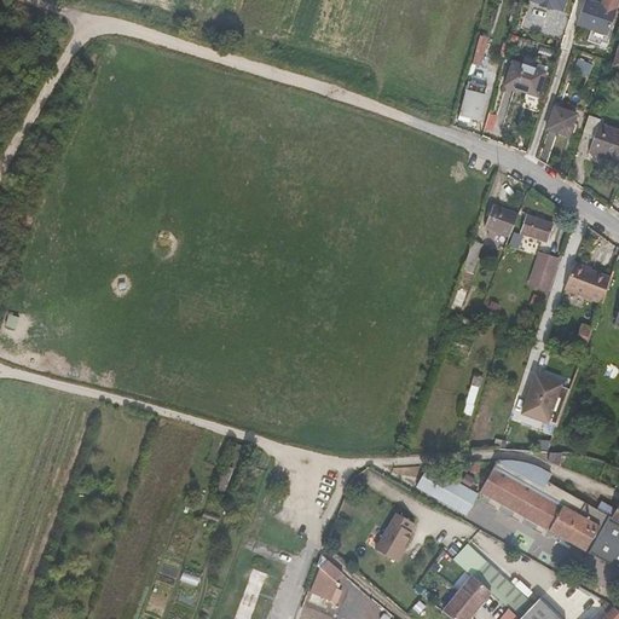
[(614,10),(586,0),(583,0),(576,23),(606,34),(614,10)]
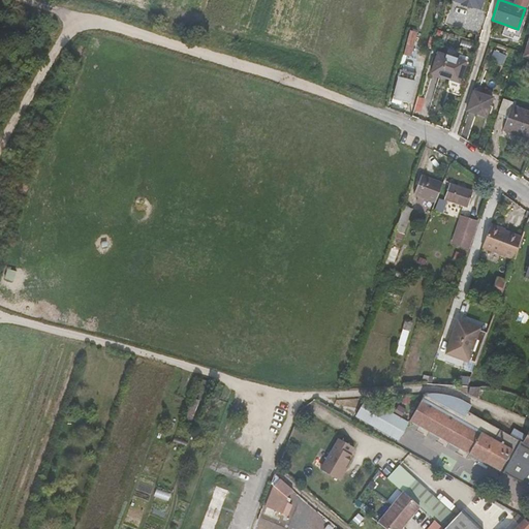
[(505,57),(493,52),(489,61),(501,66),(505,57)]
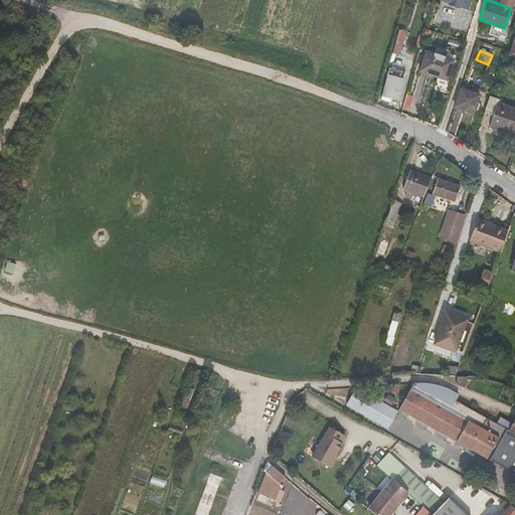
[(424,51),(418,71),(438,77),(440,72),(448,74),(453,60),(424,51)]
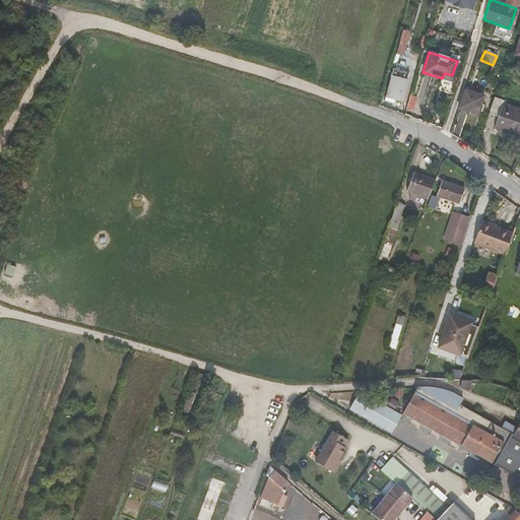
[(442,78),(450,81),(452,75),(444,73),(442,78)]
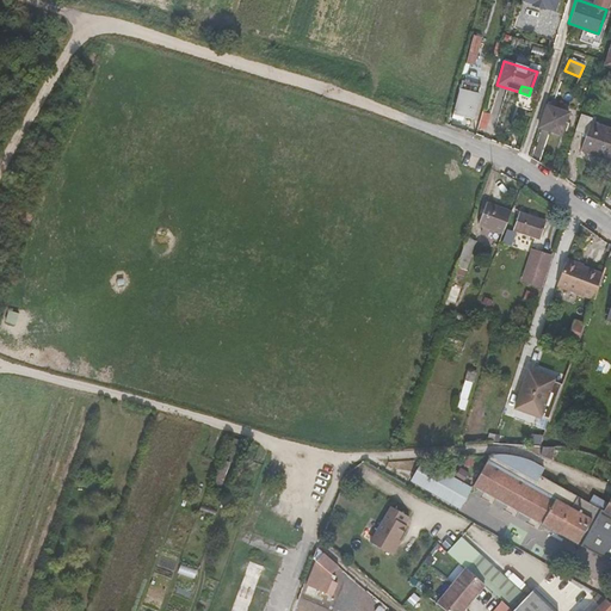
[(479,96),(460,91),(454,113),(471,119),(479,96)]
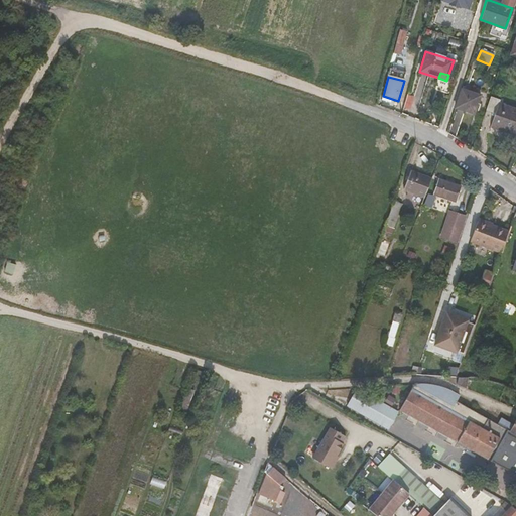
[(481,96),(461,90),(455,108),(475,115),(481,96)]
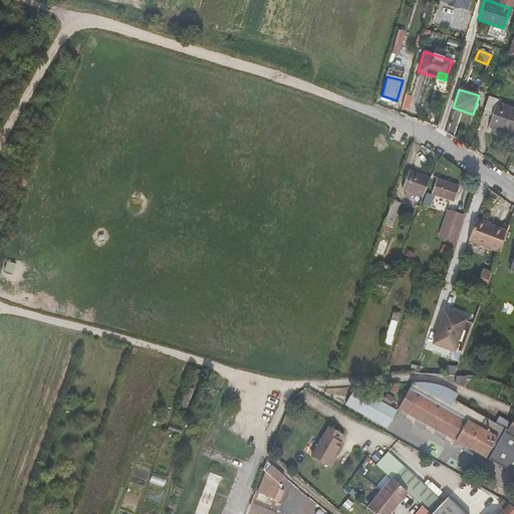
[(497,99),(488,96),(483,110),(492,113),(488,127),(511,135),(513,125),(513,109),(496,103),(497,99)]
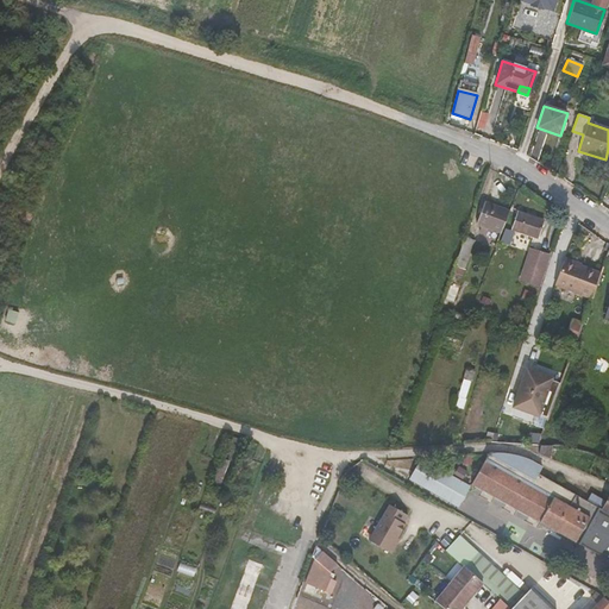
[(488,195),(479,217),(504,226),(512,205),(488,195)]
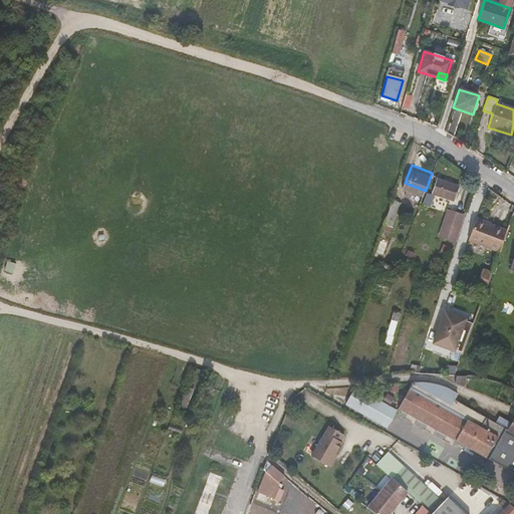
[(438,178),(433,192),(454,200),(459,186),(438,178)]
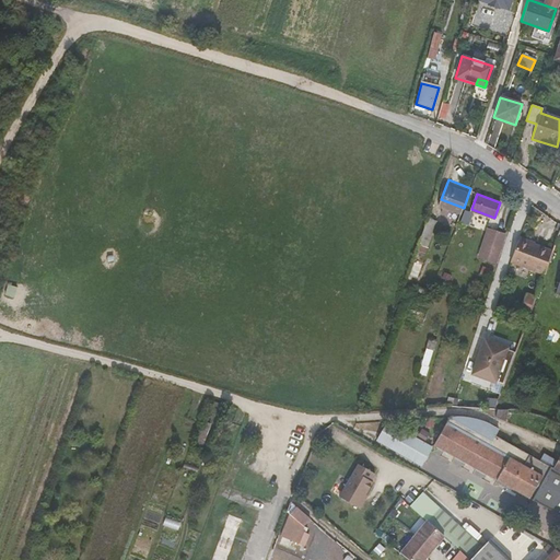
[(431,236),(439,216),(430,212),(423,233),(431,236)]
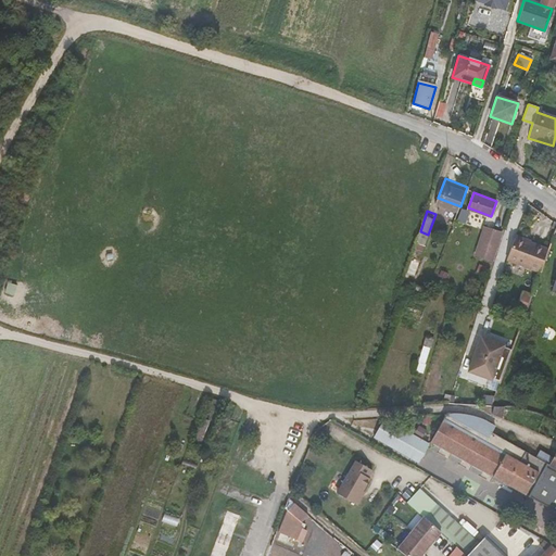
[(477,255),(493,261),(502,234),(485,228),(477,255)]
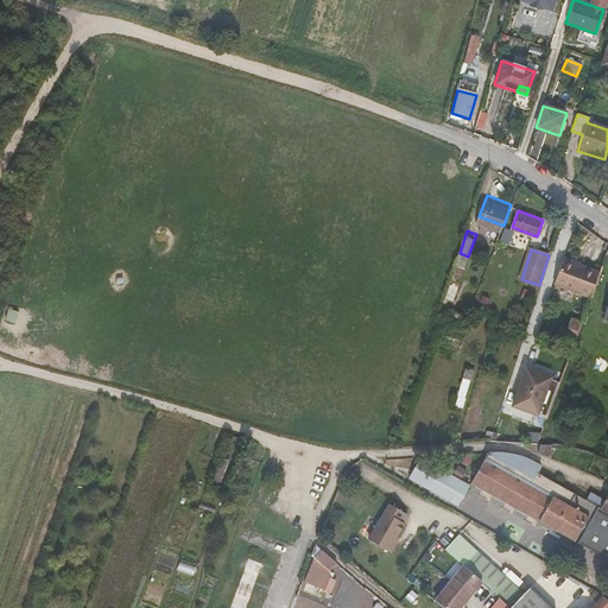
[(590,299),(600,273),(564,260),(555,285),(590,299)]
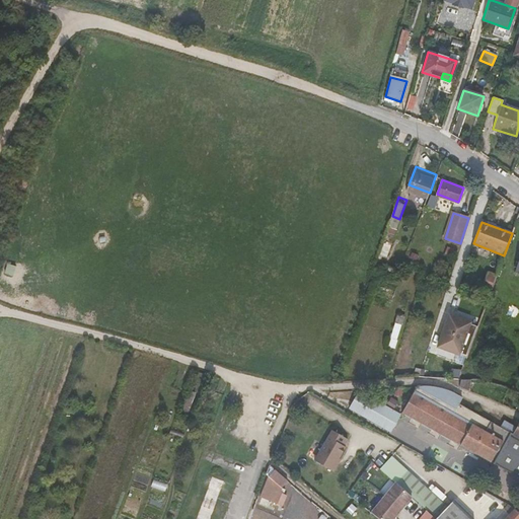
[(483,291),(490,294),(496,280),(489,277),(483,291)]
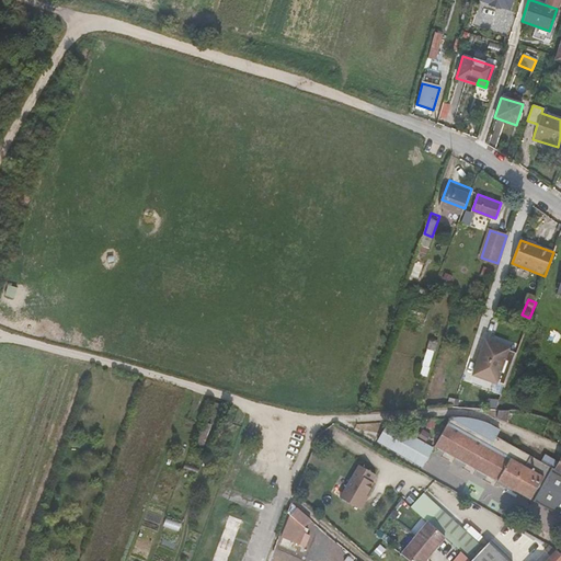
[(485,344),(480,361),(510,371),(516,355),(508,353),(508,352),(485,344)]
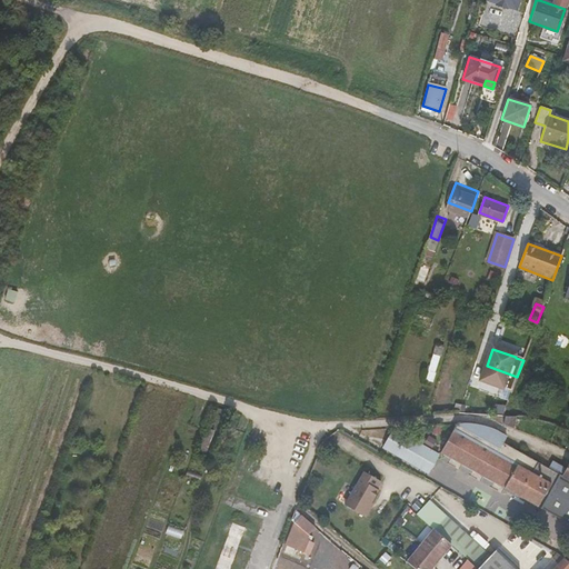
[(517,377),(487,366),(480,382),(503,391),(503,390),(511,393),(517,377)]
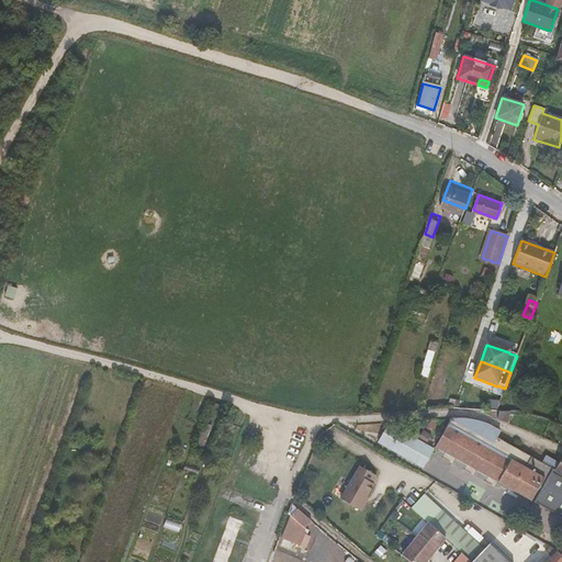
[(496,412),(495,420),(509,426),(513,413),(496,412)]
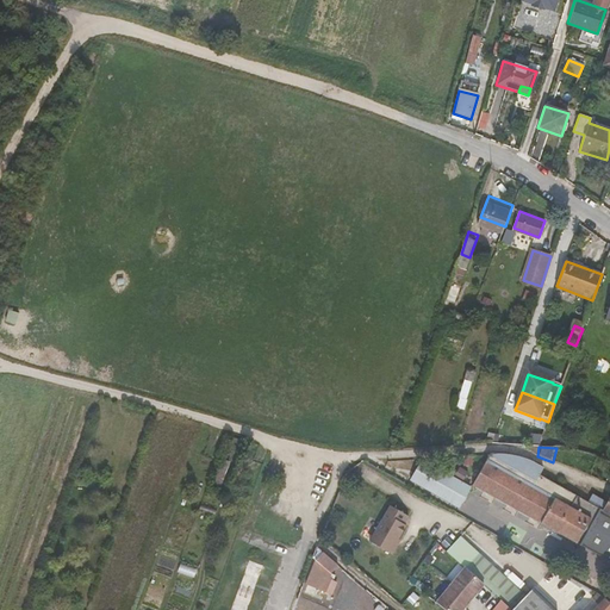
[(609,516),(601,511),(599,510),(586,503),(559,487),(537,475),(526,470),(529,462),(523,460),(517,459),(508,459),(500,459),(491,459),(474,487),(579,547),(589,553),(591,549),(609,560),(609,516)]
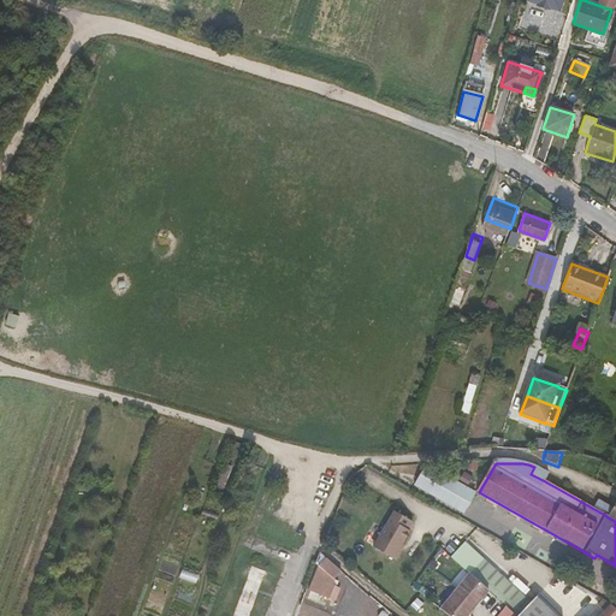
[(463,515),(475,495),(427,467),(415,487),(463,515)]
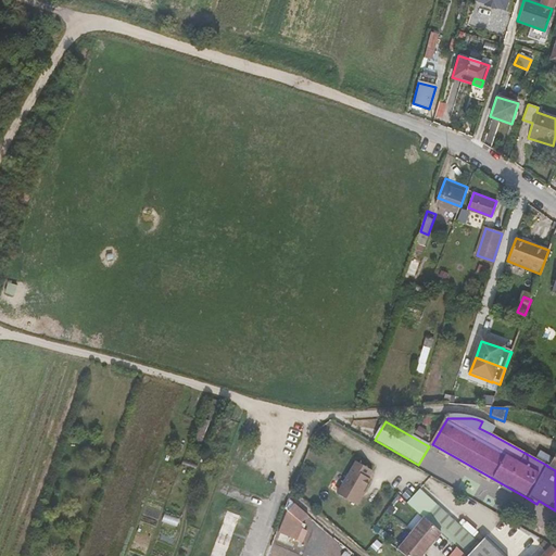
[(494,427),(482,421),(479,428),(490,433),(494,427)]
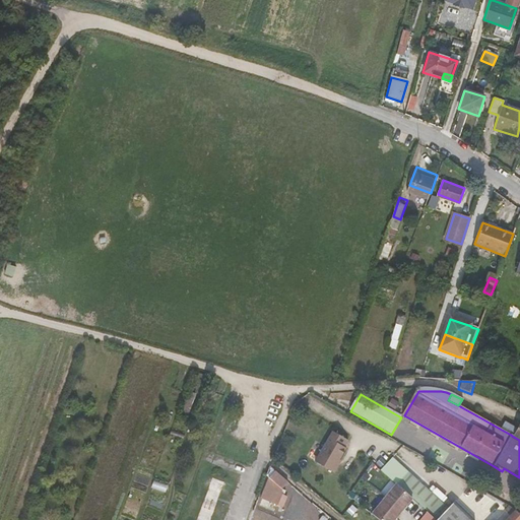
[(511,435),(512,436),(516,430),(504,423),(500,429),(511,435)]
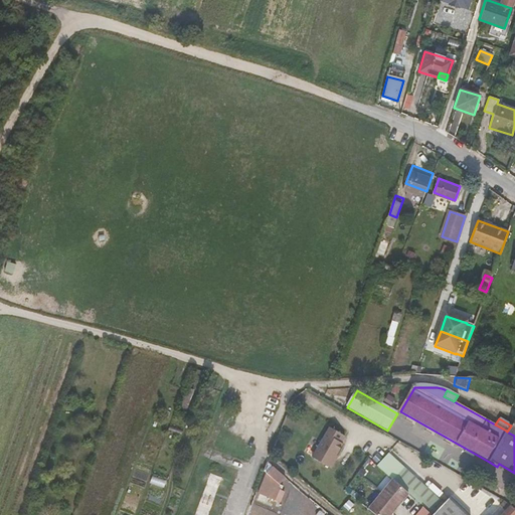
[(346,438),(331,430),(314,459),(333,470),(337,463),(335,462),(338,458),(344,446),(342,446),(346,438)]
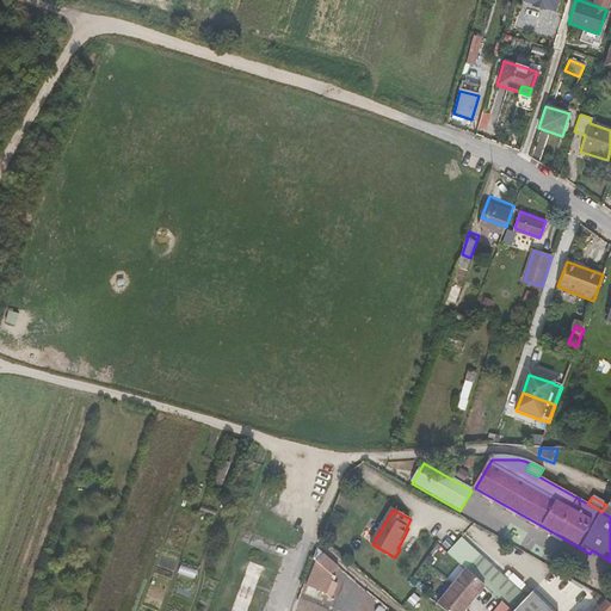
[(545,610),(530,596),(522,604),(458,544),(449,554),(466,571),(467,569),(485,586),(503,603),(508,608),(511,610),(545,610)]
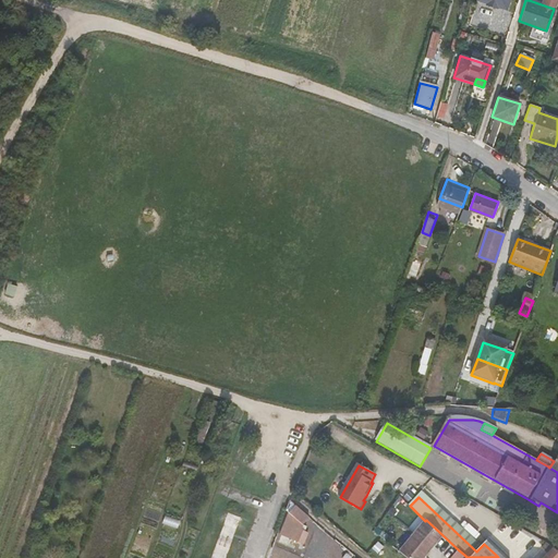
[(295,507),(290,501),(286,510),(289,511),(280,533),(302,545),(307,534),(306,534),(308,529),(305,528),(308,519),(295,507)]
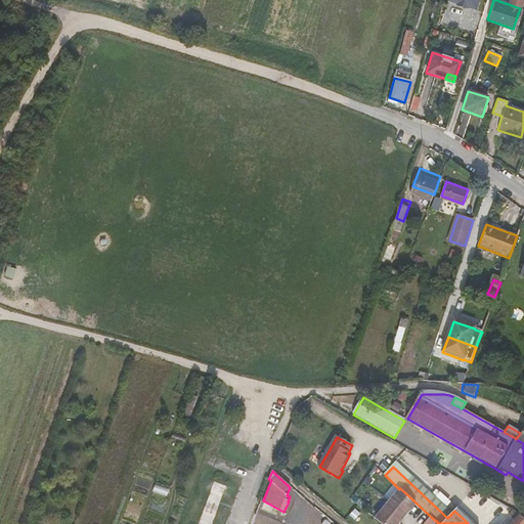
[(399,489),(398,491),(375,519),(381,523),(397,523),(416,503),(400,488),(399,489)]
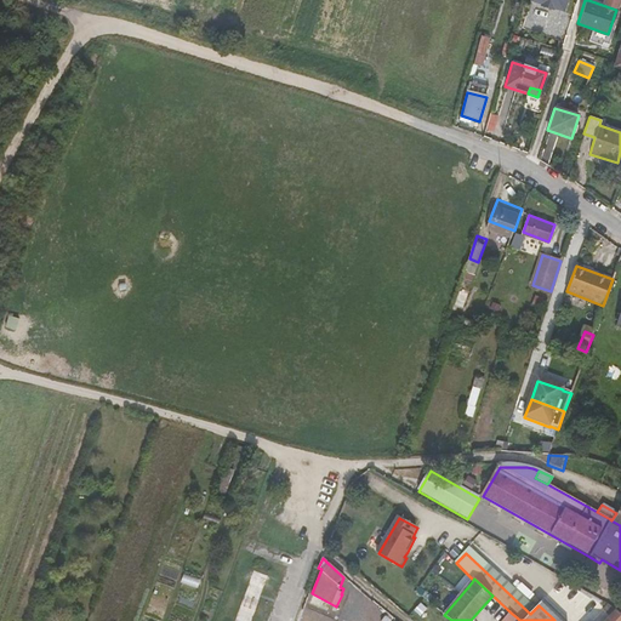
[(620,620),(620,615),(611,609),(608,611),(611,616),(607,620),(620,620)]
